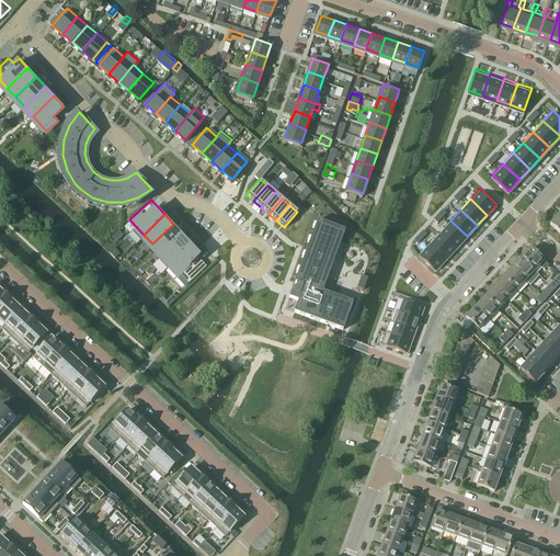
[(290,292),(290,293),(299,296),(295,308),(344,326),(345,321),(350,309),(354,298),(324,287),(346,226),(319,216),(296,278),(298,279),(294,293),(290,292)]
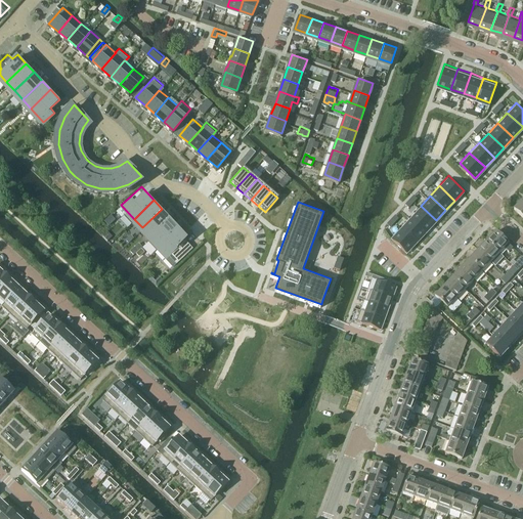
[(421,206),(411,215),(427,229),(436,220),(421,206)]
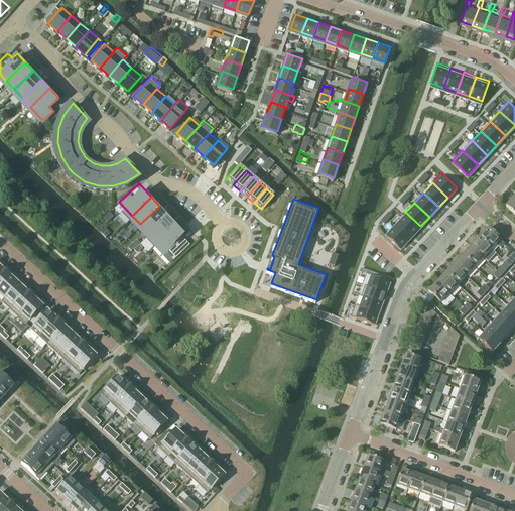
[(148,233),(167,215),(159,206),(140,224),(148,233)]
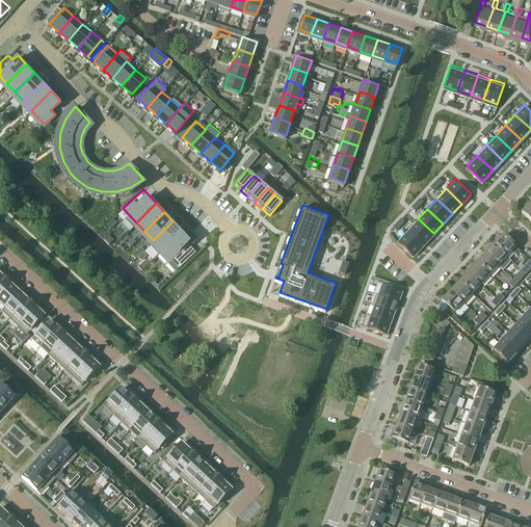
[(418,218),(408,229),(424,243),(433,233),(418,218)]
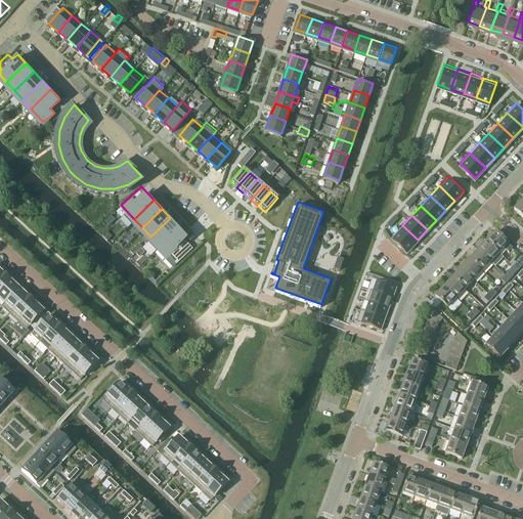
[(159,245),(178,226),(170,218),(150,236),(159,245)]
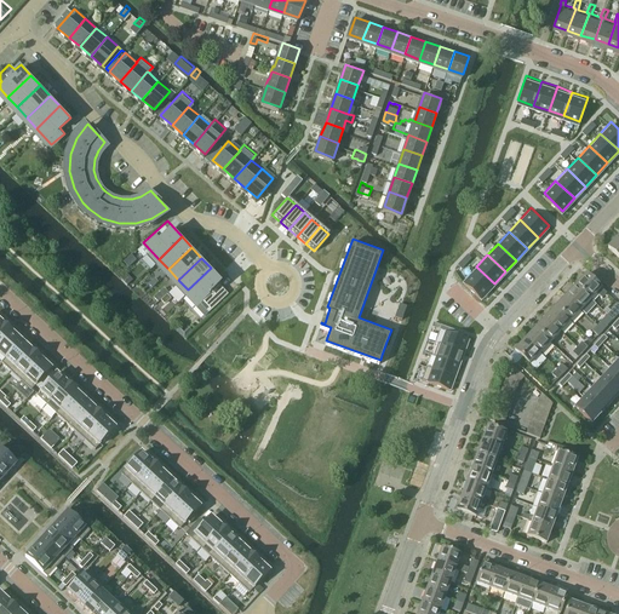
[(476,267),(464,279),(482,296),(494,283),(476,267)]
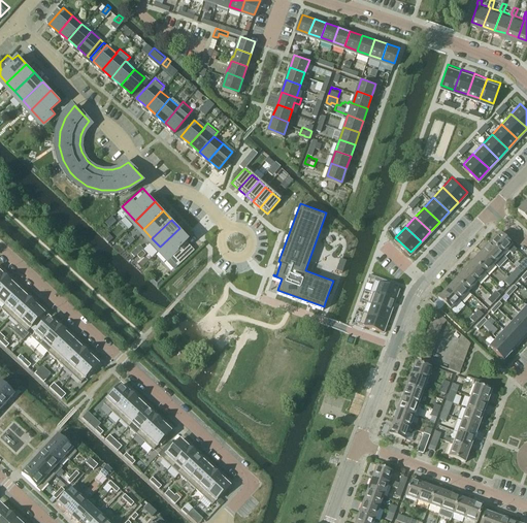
[(179,228),(160,247),(168,256),(189,237),(179,228)]
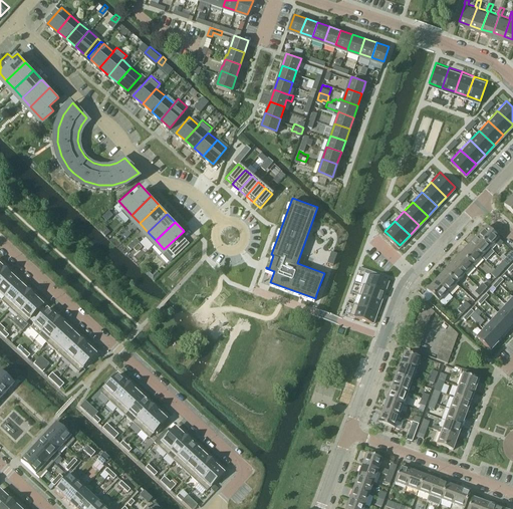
[(478,232),(491,244),(495,239),(500,243),(504,239),(499,235),(487,223),(478,232)]
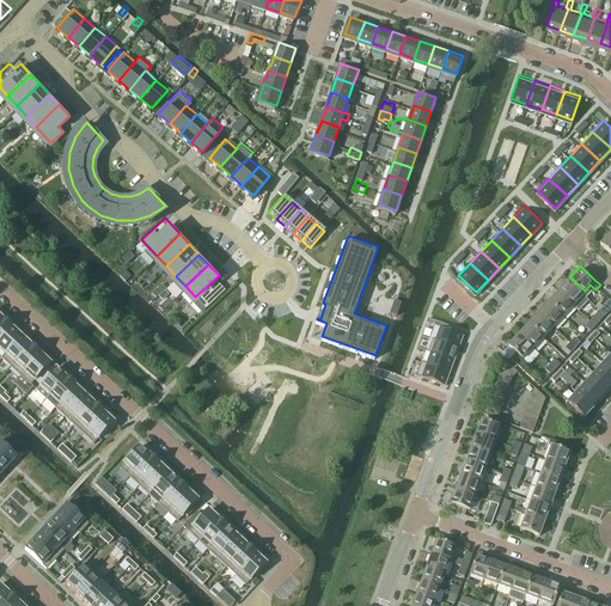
[(574,301),(585,291),(569,276),(560,287),(574,301)]
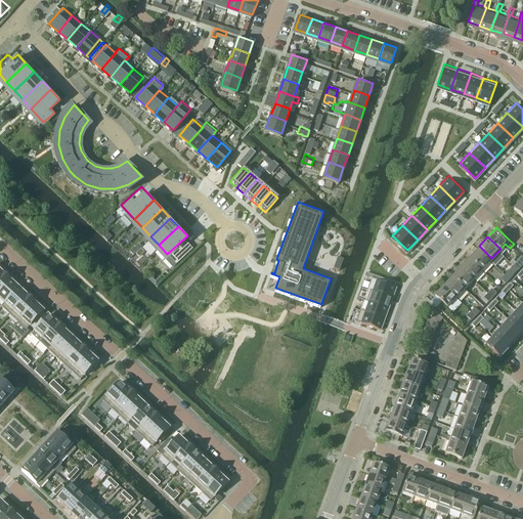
[(135,250),(137,249),(142,244),(143,243),(140,239),(131,247),(135,250)]
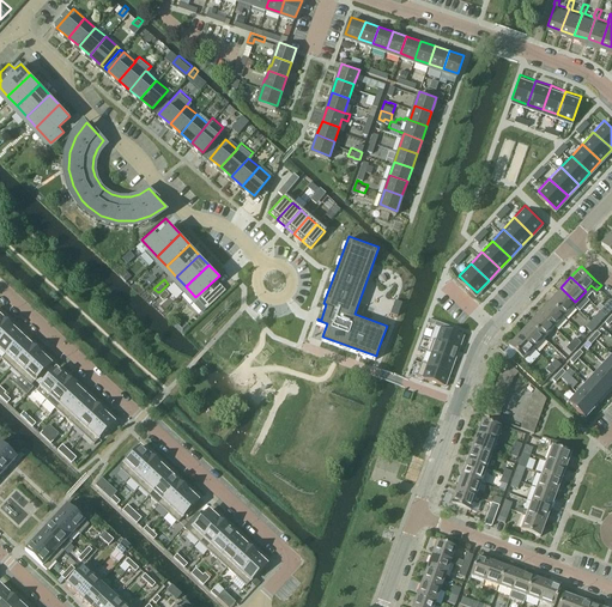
[(170,290),(167,285),(161,291),(164,295),(170,290)]
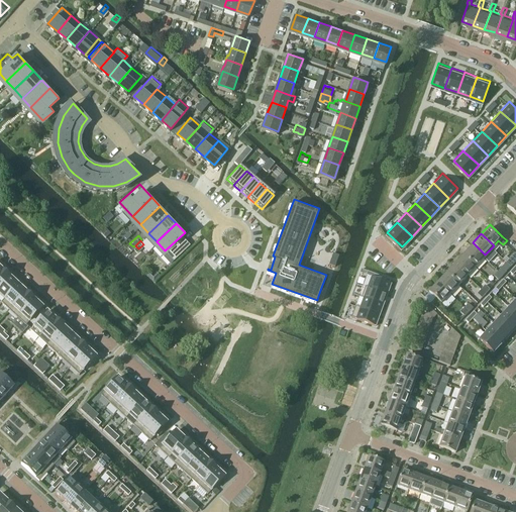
[(477,264),(485,254),(473,242),(463,251),(477,264)]
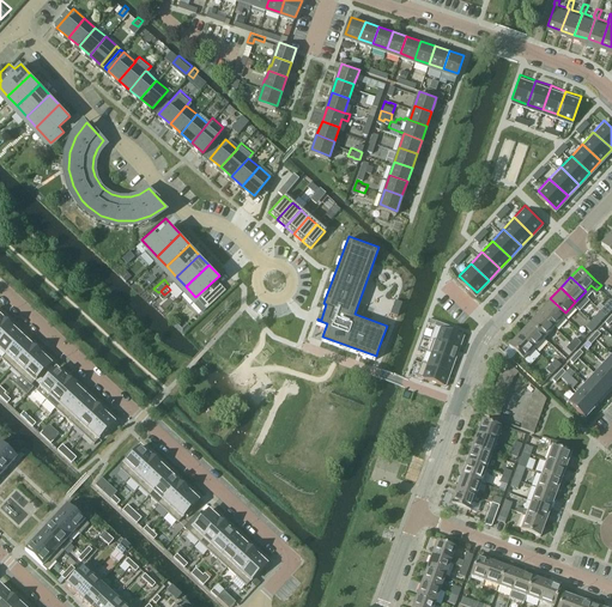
[(392,309),(399,311),(404,298),(397,296),(392,309)]
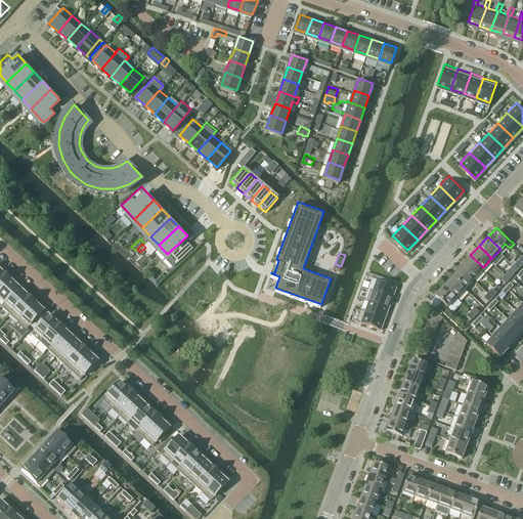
[(474,276),(483,267),(470,255),(462,264),(474,276)]
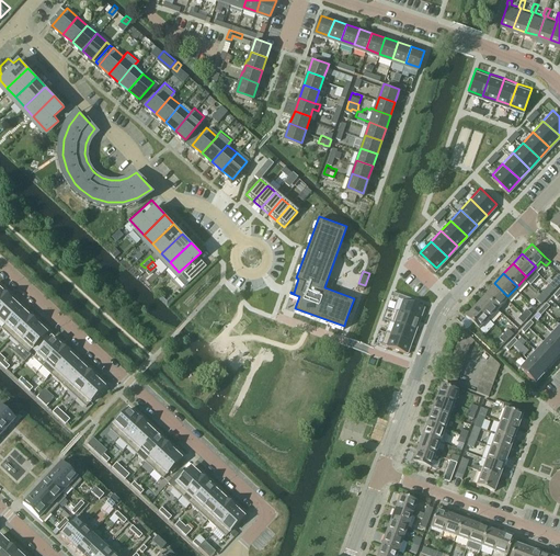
[(499,305),(507,296),(494,283),(486,293),(499,305)]
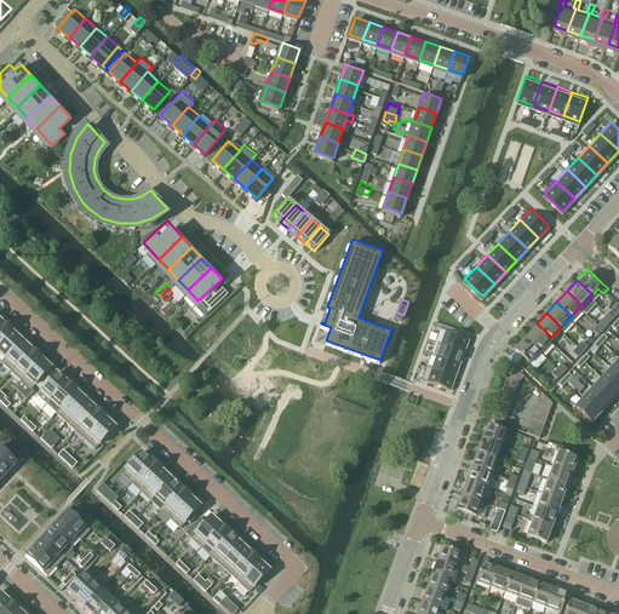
[(599,320),(603,326),(609,320),(603,315),(599,320)]
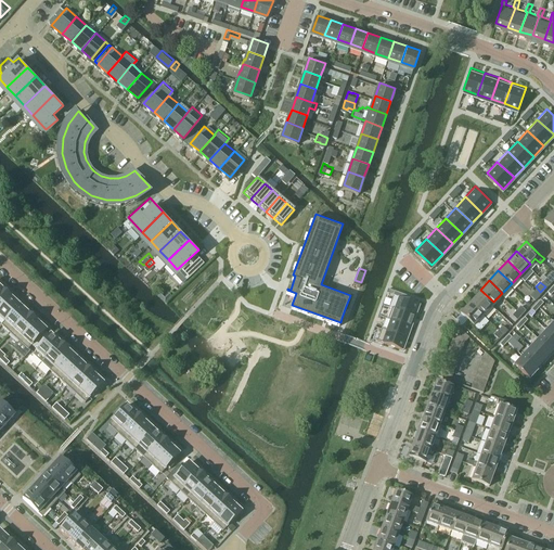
[(0,306),(12,293),(3,285),(0,289),(0,306)]
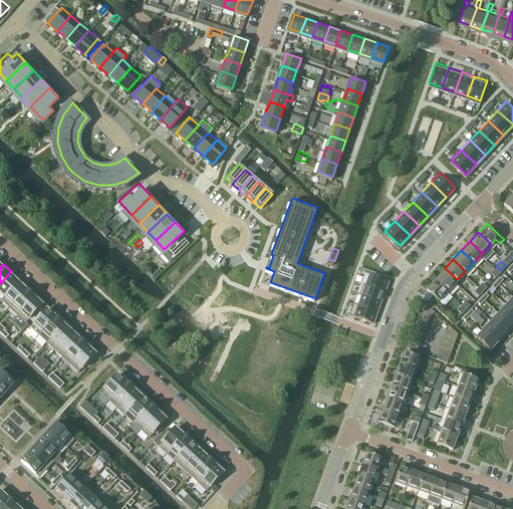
[(497,274),(500,270),(496,265),(492,270),(497,274)]
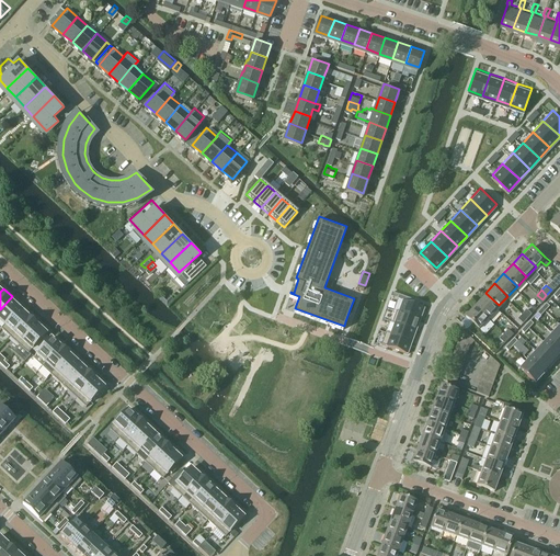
[(161,295),(168,301),(174,294),(171,291),(168,294),(164,291),(161,295)]
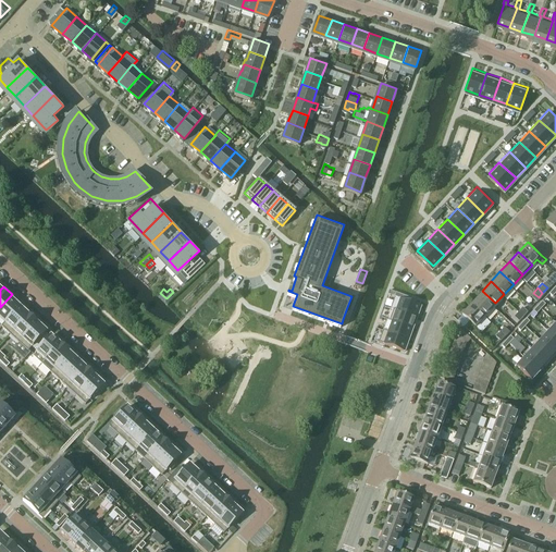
[(486,313),(495,303),(482,291),(472,301),(486,313)]
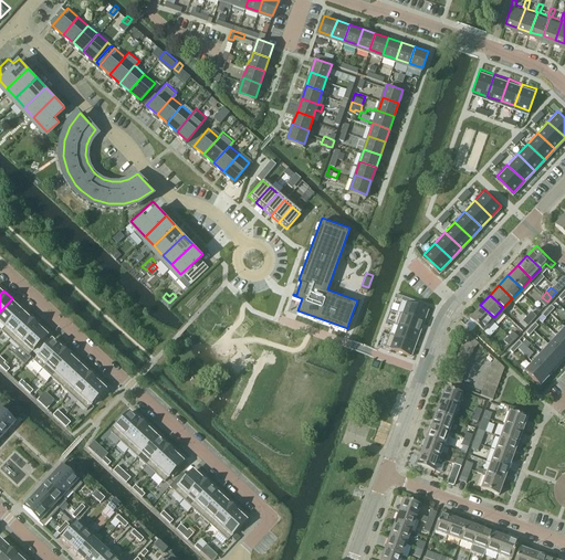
[(0,312),(0,315),(7,321),(21,307),(12,298),(0,312)]
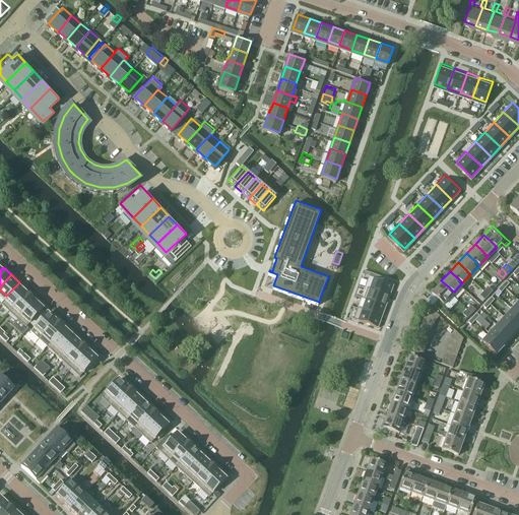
[(369,283),(369,284),(390,293),(394,281),(392,281),(386,279),(381,276),(375,274),(371,284),(369,283)]
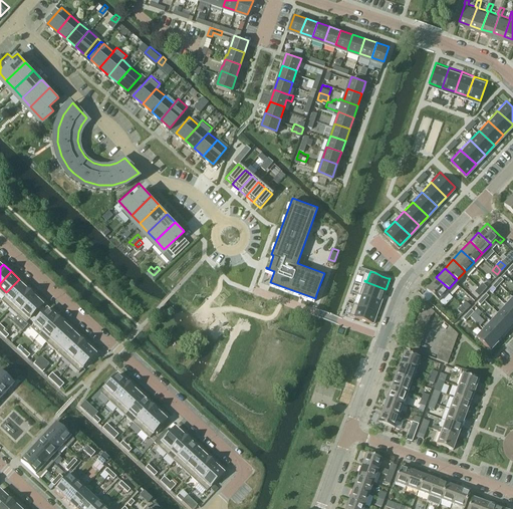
[(440,297),(449,288),(436,277),(428,286),(440,297)]
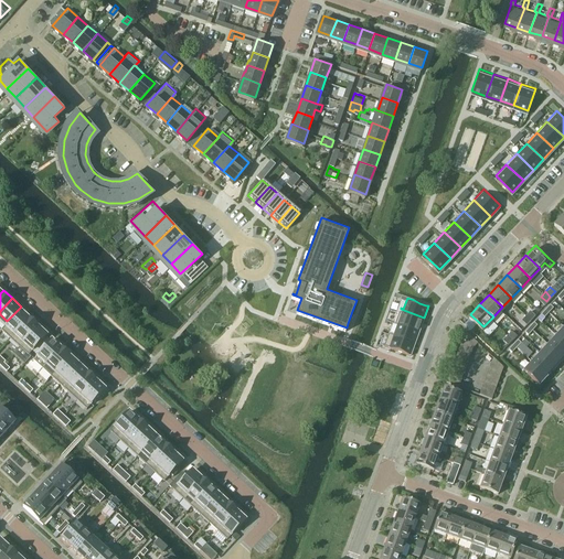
[(30,314),(21,307),(7,321),(3,325),(12,333),(30,314)]
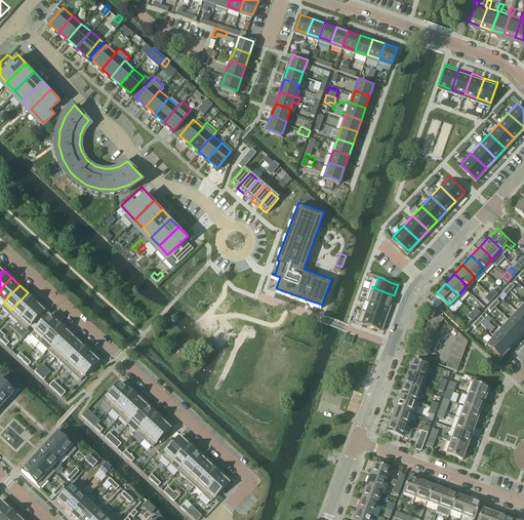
[(489,290),(494,294),(498,289),(494,285),(489,290)]
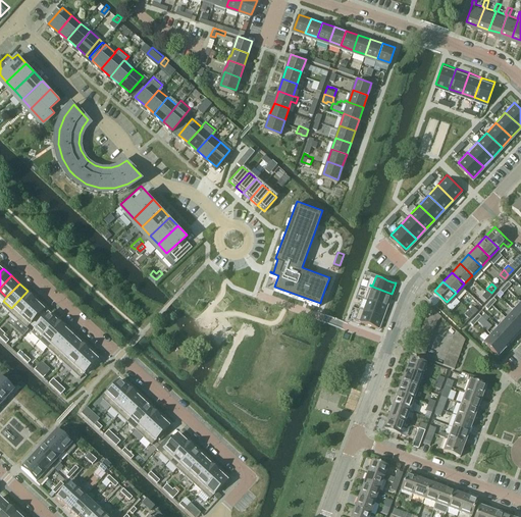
[(370,286),(366,296),(387,304),(392,294),(370,286)]
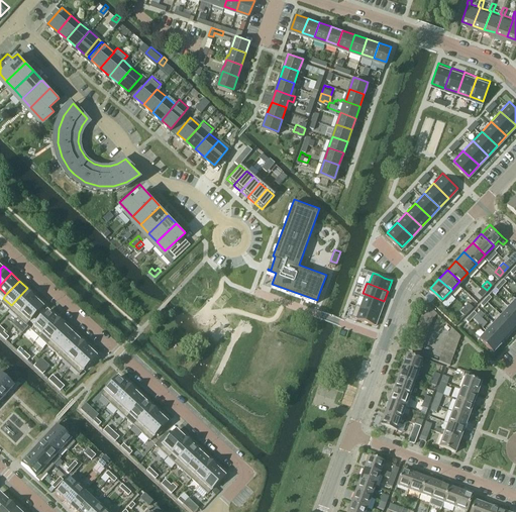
[(35,296),(27,288),(11,305),(19,313),(35,296)]
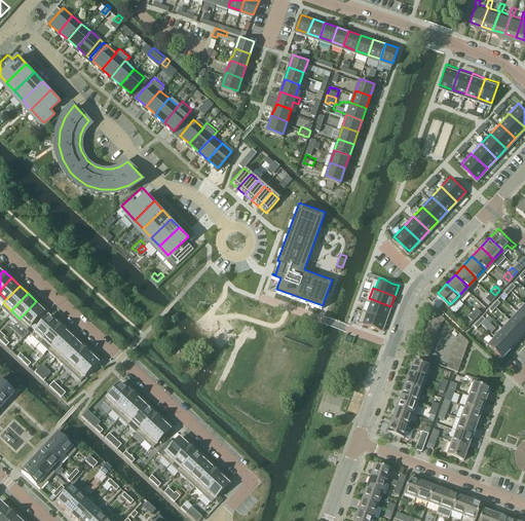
[(363,307),(387,317),(390,306),(369,298),(371,299),(367,308),(363,307)]
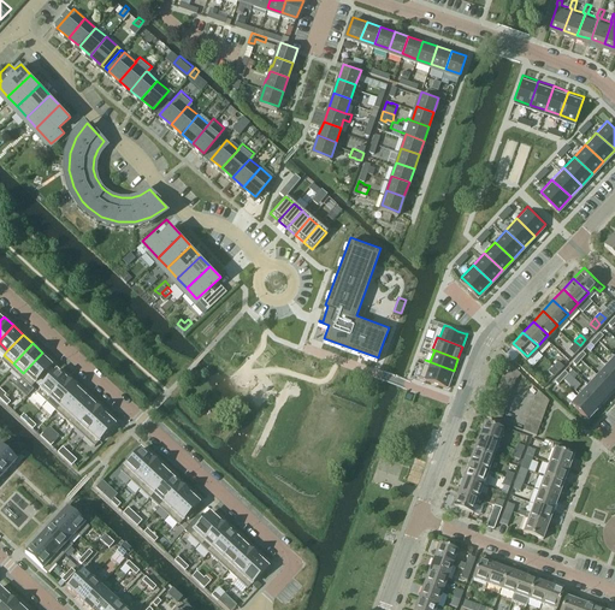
[(42,353),(23,373),(33,382),(52,361),(42,353)]
